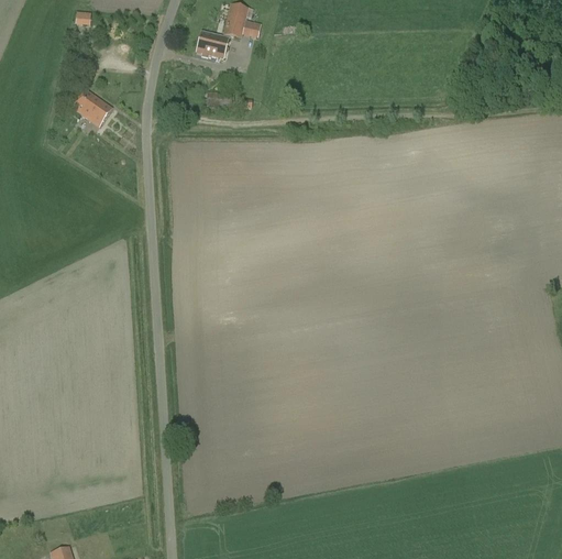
[(260,23),(244,19),(245,17),(250,18),(252,8),(229,2),(221,34),(240,39),(241,33),(256,36),(260,23)]
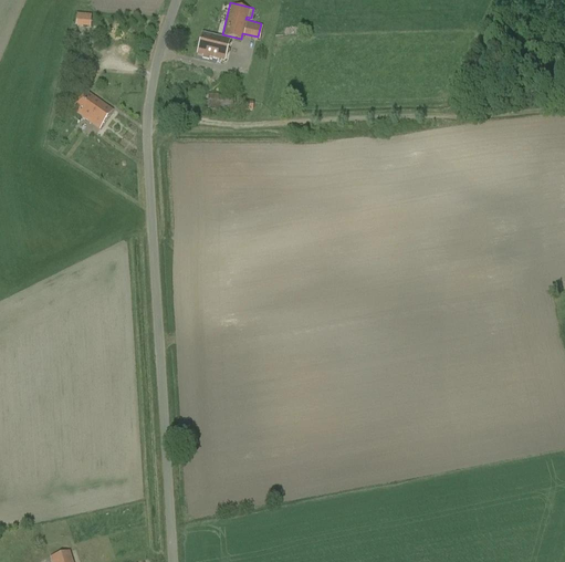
[(91,23),(91,10),(75,10),(75,22),(91,23)]
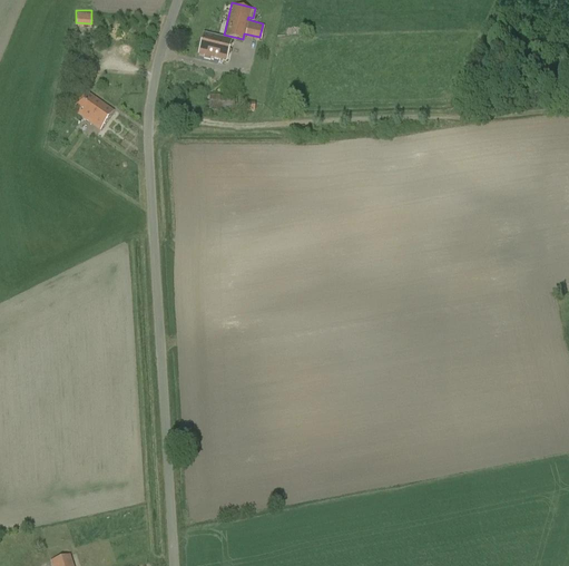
[(225,58),(229,38),(203,31),(197,51),(203,52),(203,55),(209,57),(211,55),(225,58)]
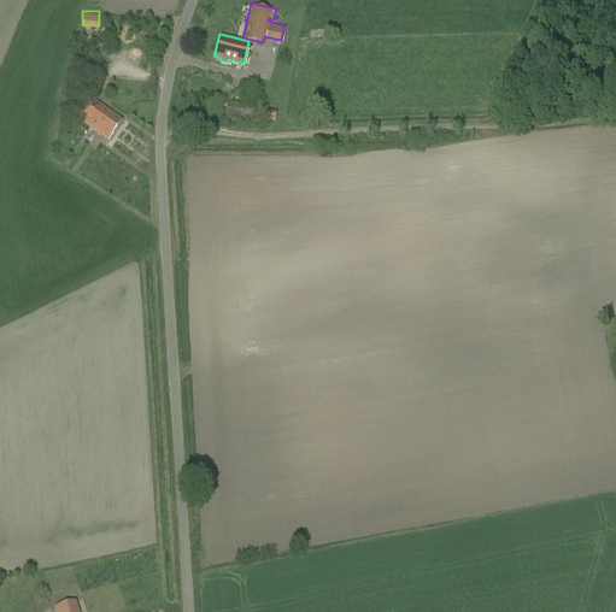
[(107,139),(122,117),(92,96),(77,117),(107,139)]
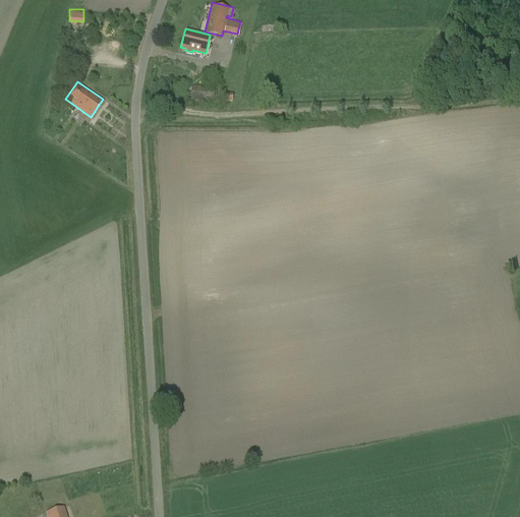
[(189,97),(215,98),(216,84),(190,83),(189,97)]
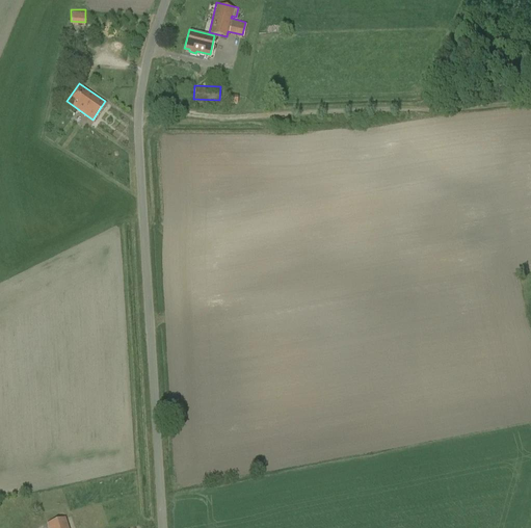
[(226,101),(236,101),(237,93),(227,91),(226,101)]
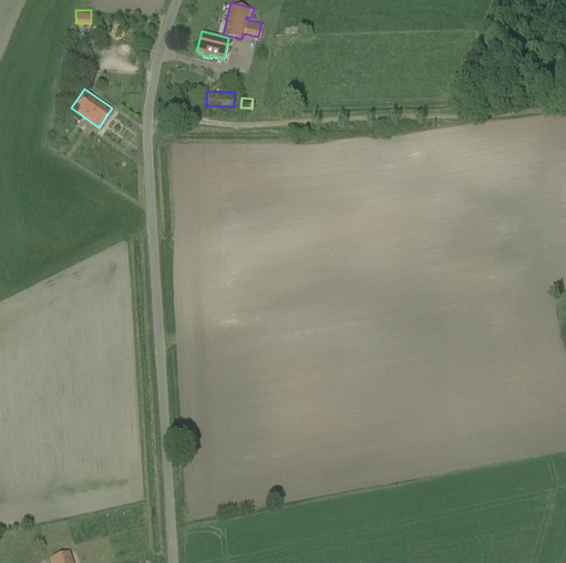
[(49,555),(51,562),(72,562),(69,549),(49,555)]
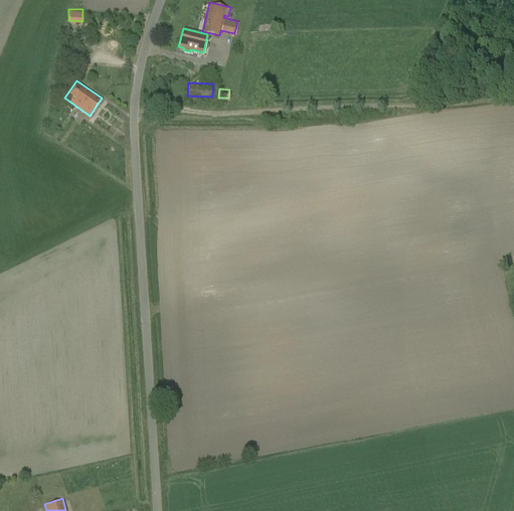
All buildings are outlined.
